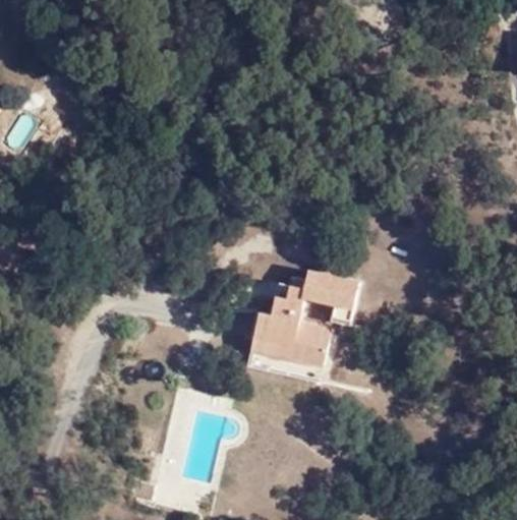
[(22,107),(7,140),(24,149),(41,115),(22,107)]
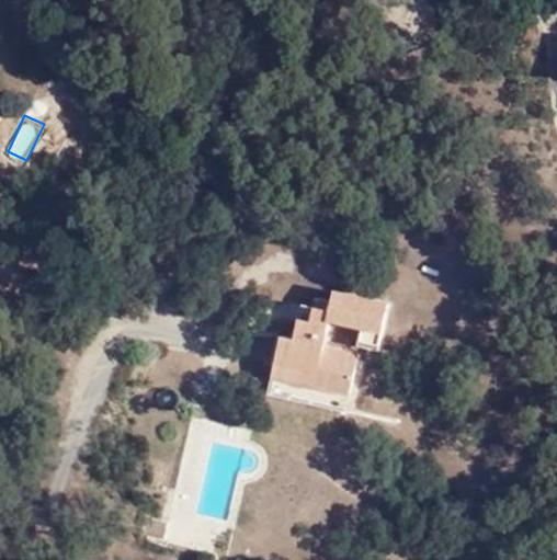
[(311,373),(308,387),(351,397),(360,355),(326,346),(331,323),(362,331),(360,345),(378,350),(387,305),(332,292),(329,303),(314,300),(311,309),(309,321),(296,318),(291,339),(275,335),(270,363),(277,365),(311,373)]
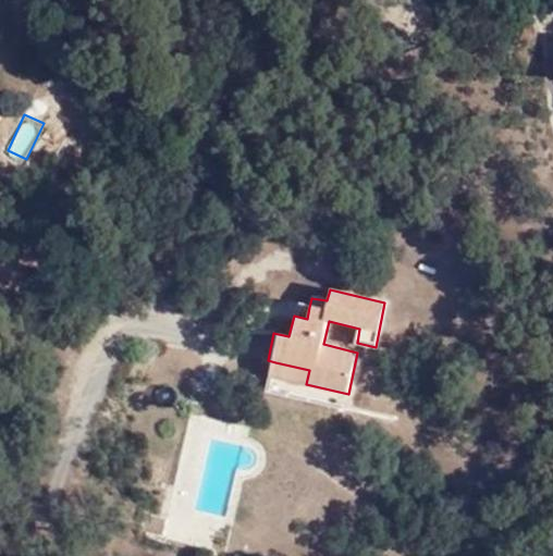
[(297,304),(294,316),(307,319),(309,307),(297,304)]
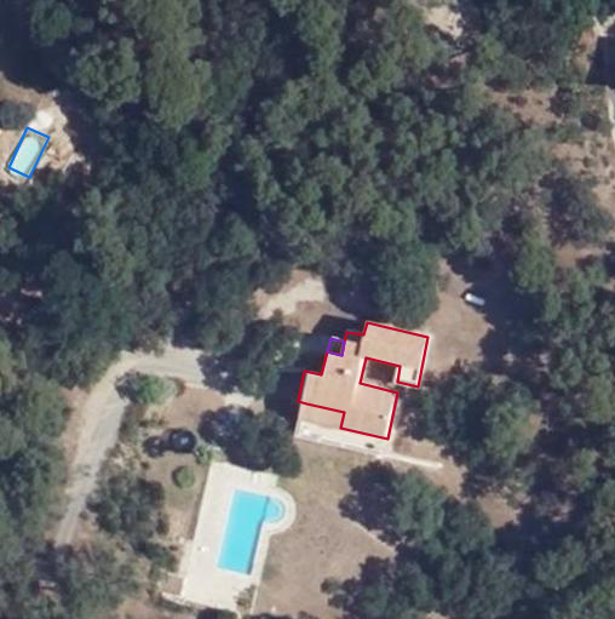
[(303,419),(340,428),(344,412),(306,403),(303,419)]
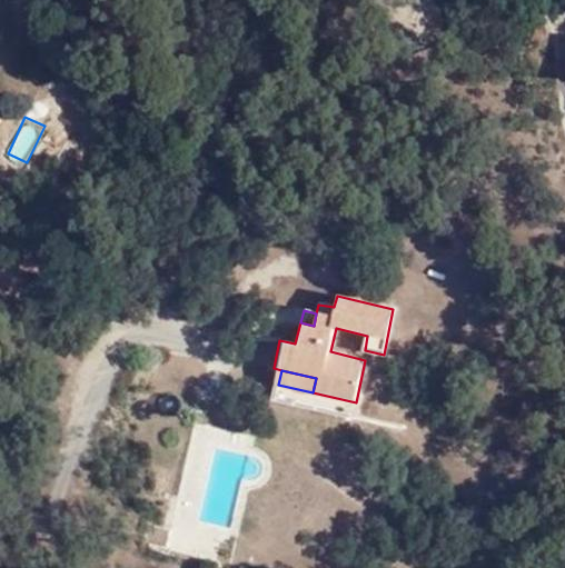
[(158,530),(155,546),(169,548),(172,534),(158,530)]
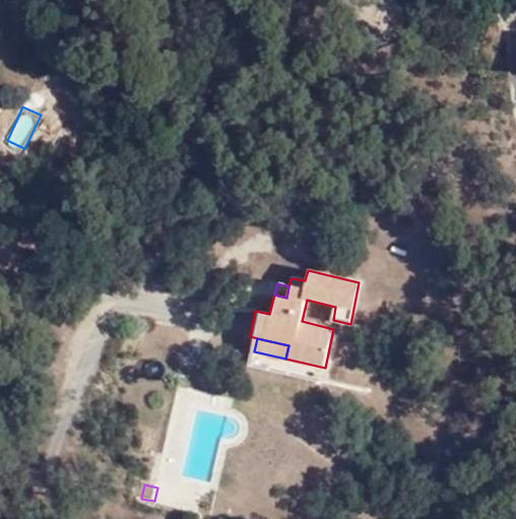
All buildings are outlined.
